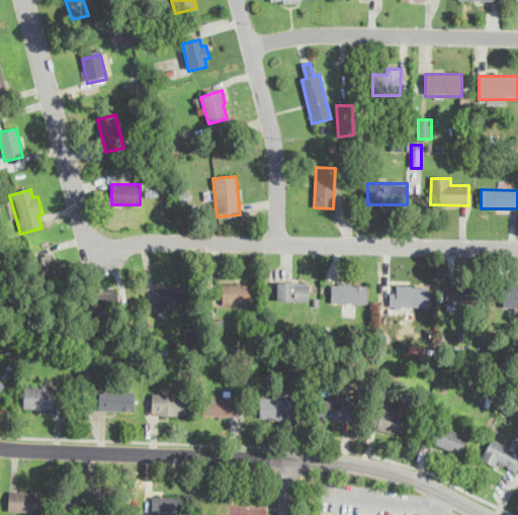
[(61,278),(52,254),(34,261),(44,285),(61,278)]
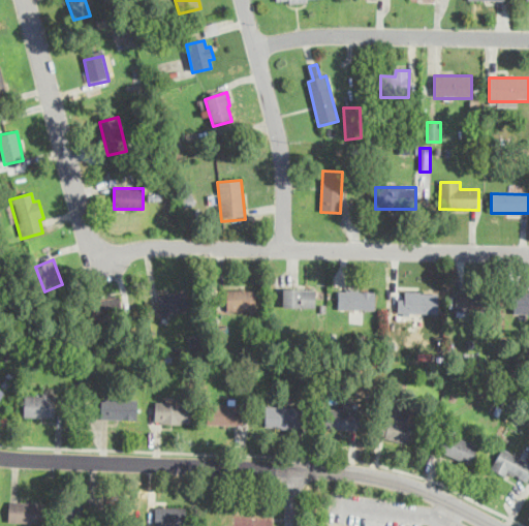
[(315,310),(315,289),(282,289),(282,310),(315,310)]
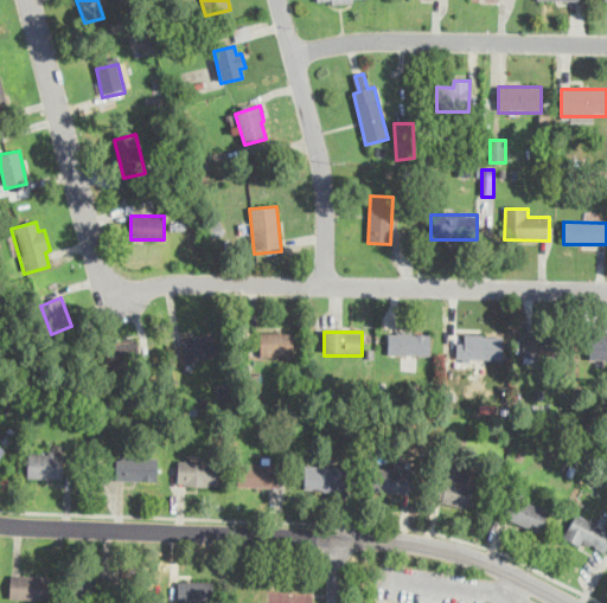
[(259,333),(259,359),(293,359),(293,333),(259,333)]
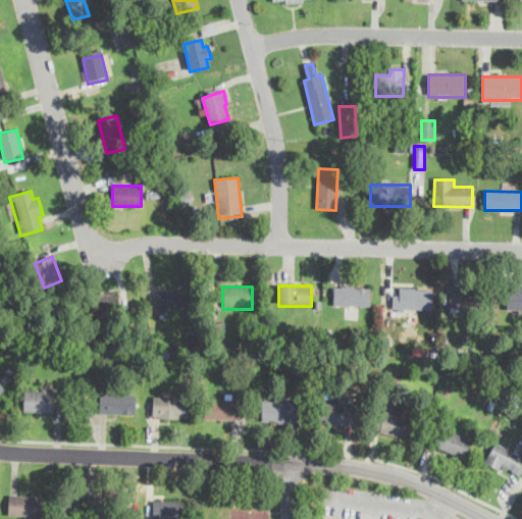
[(369,308),(369,287),(333,287),(333,308),(369,308)]
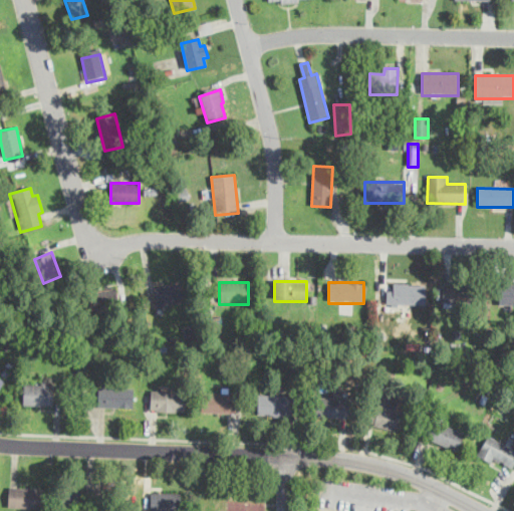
[(182,284),(153,287),(156,308),(184,305),(182,284)]
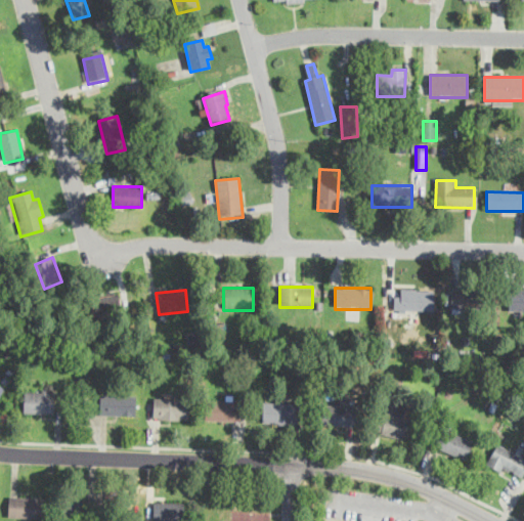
[(395,312),(435,313),(436,293),(403,291),(403,299),(396,299),(395,312)]
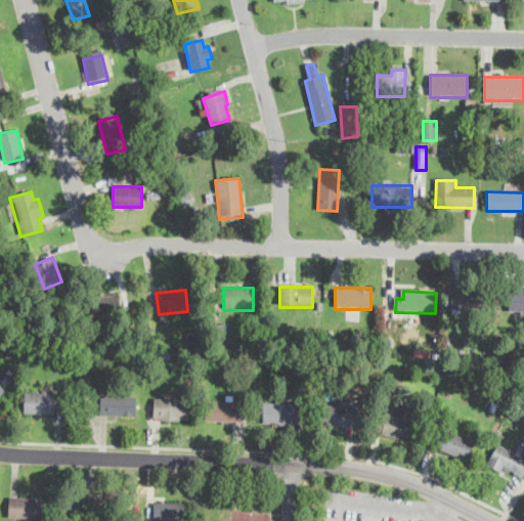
[(450,308),(473,309),(474,293),(451,292),(450,308)]
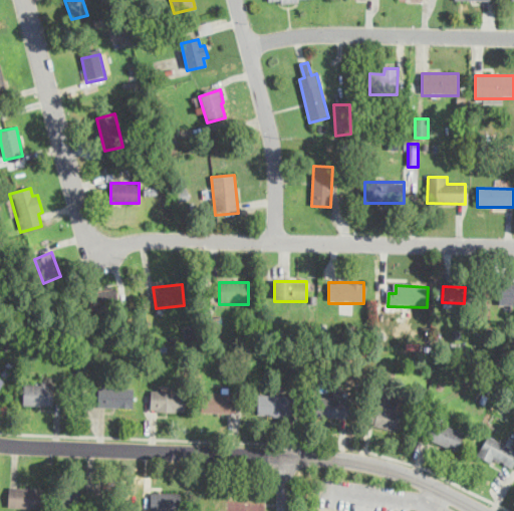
[(513,286),(499,286),(499,307),(513,307),(513,286)]
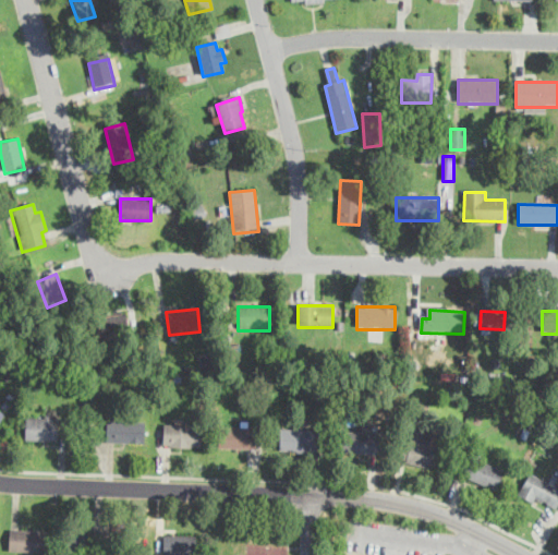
[(92,318),(94,339),(129,334),(125,314),(92,318)]
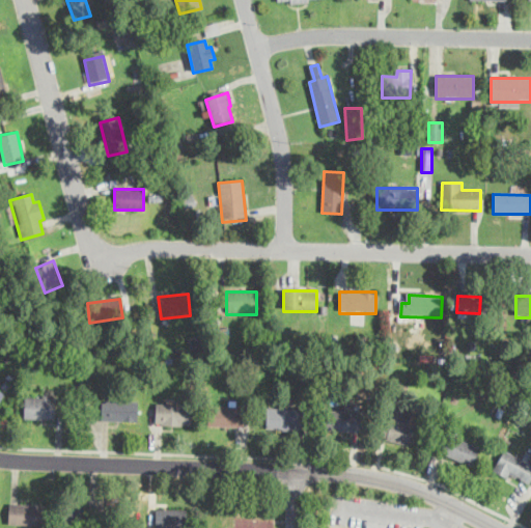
[(54,420),(55,399),(49,399),(50,396),(43,396),(43,399),(24,398),(24,419),(54,420)]
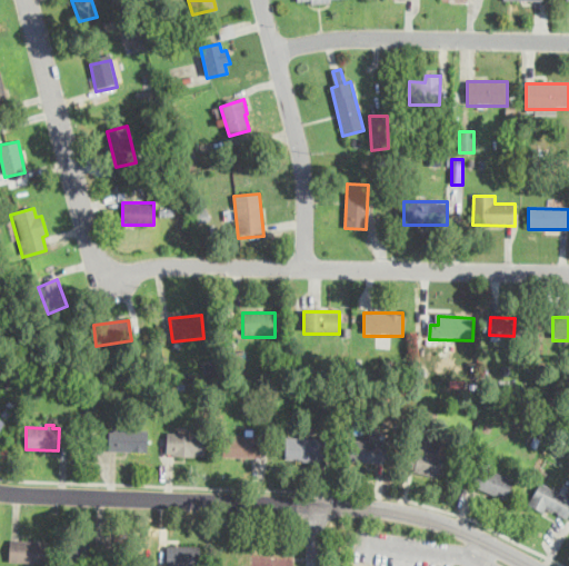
[(147,433),(109,430),(108,450),(146,453),(147,433)]
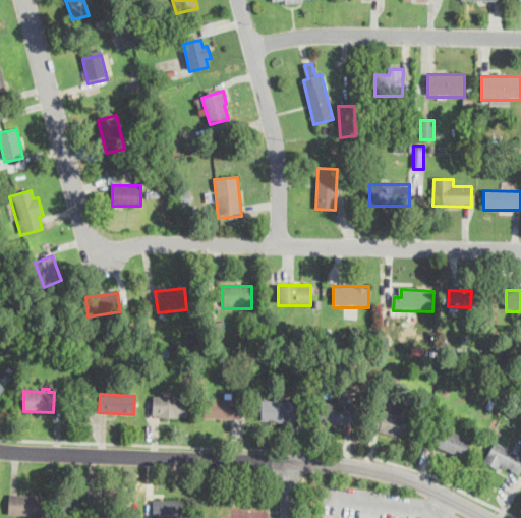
[(187,399),(153,397),(152,417),(187,419),(187,399)]
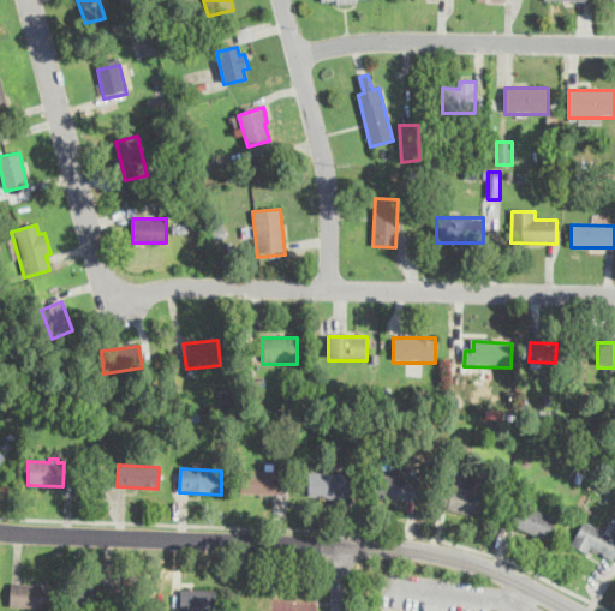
[(240,492),(282,496),(284,472),(242,469),(240,492)]
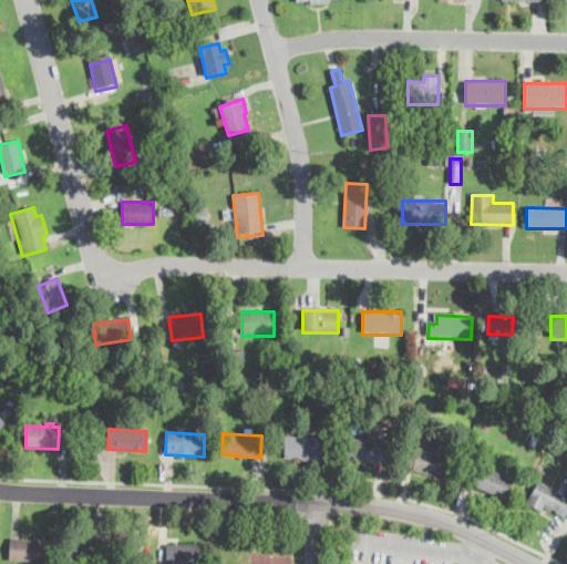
[(322,438),(285,437),(284,460),(322,461),(322,438)]
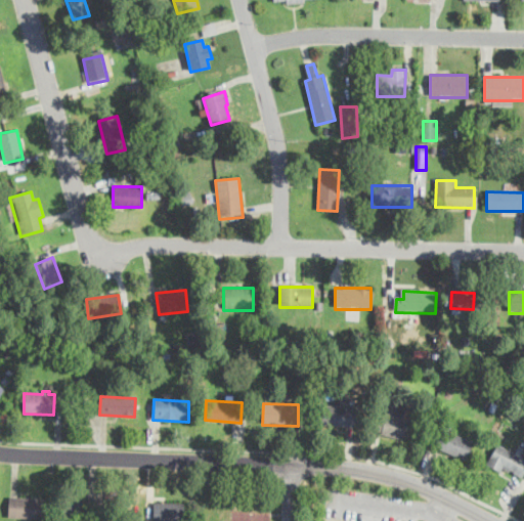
[(357,429),(357,408),(322,405),(320,425),(357,429)]
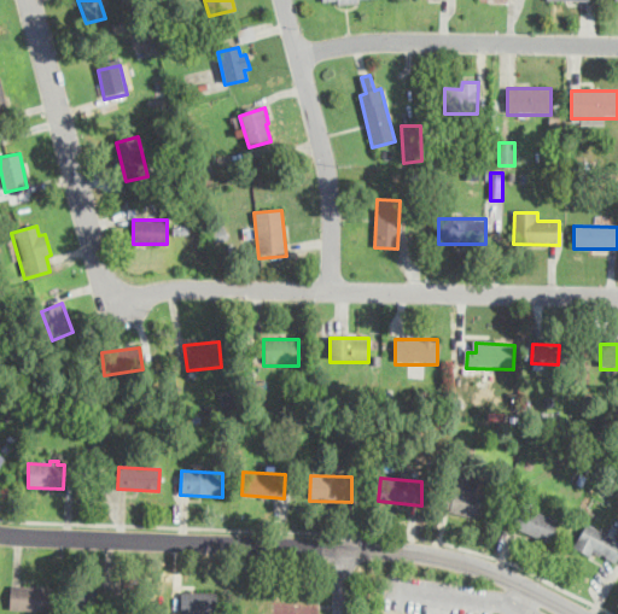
[(449,512),(488,521),(495,497),(478,493),(481,485),(466,481),(464,490),(455,487),(449,512)]
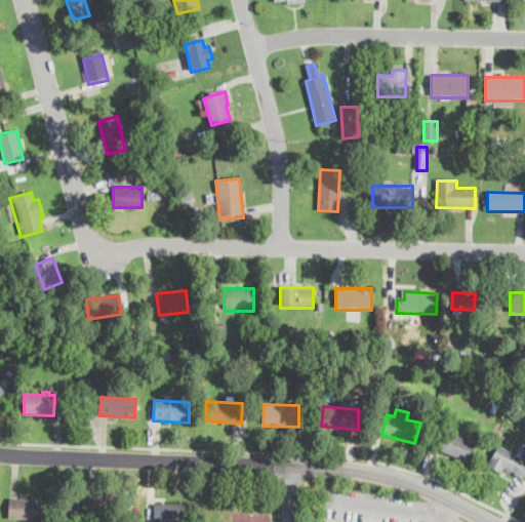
[(467,464),(476,443),(443,429),(434,449),(467,464)]
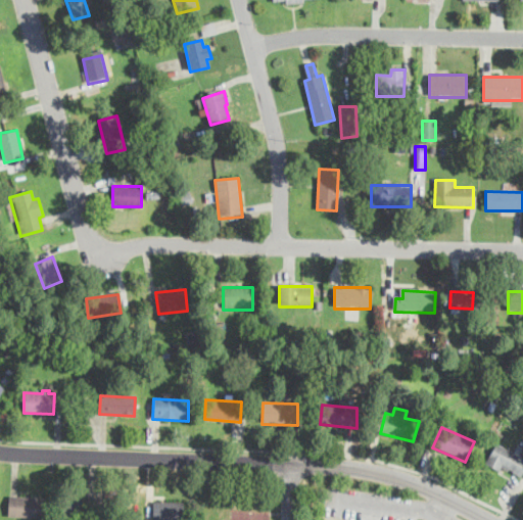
[(518,481),(522,472),(522,458),(497,442),(485,463),(518,481)]
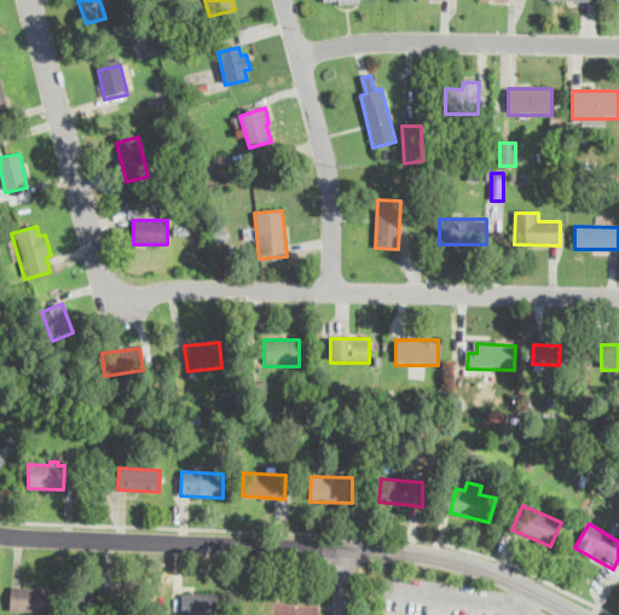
[(50,613),(52,590),(11,587),(10,610),(50,613)]
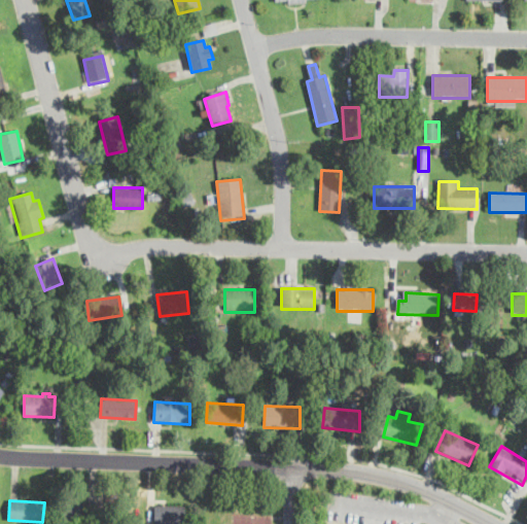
[(95,523),(95,507),(60,504),(60,523),(95,523)]
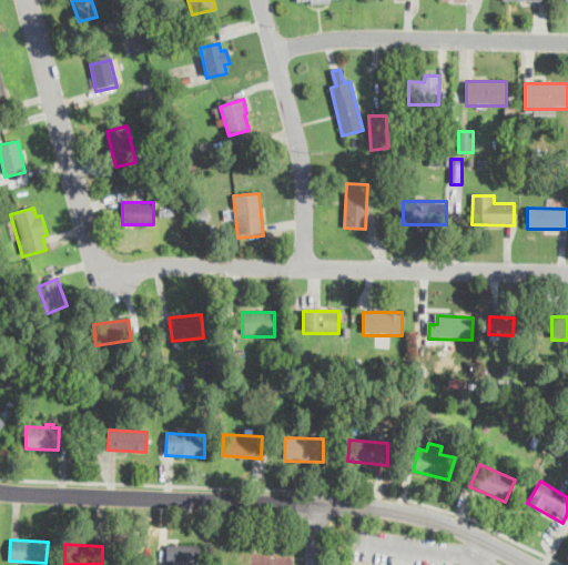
[(200,564),(201,547),(166,546),(166,564),(200,564)]
